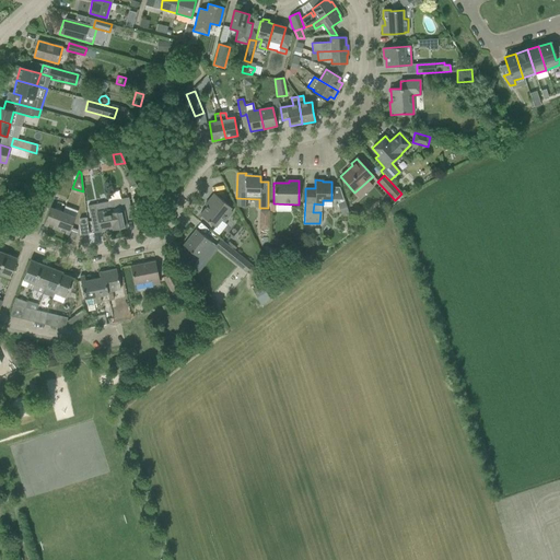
[(47,197),(53,199),(55,194),(57,189),(50,187),(49,191),(47,197)]
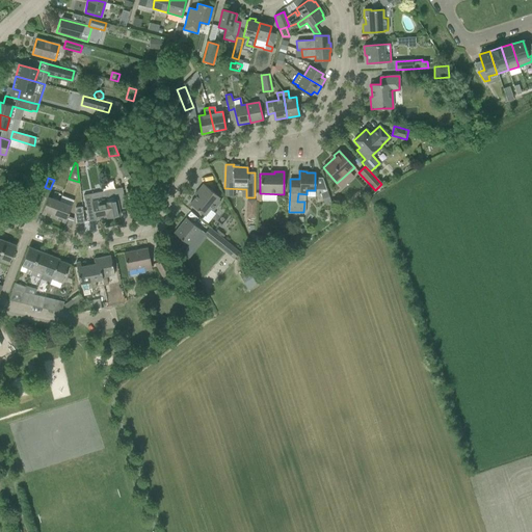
[(194,194),(196,196),(189,204),(204,216),(210,209),(212,211),(220,202),(217,200),(219,197),(203,184),(194,194)]
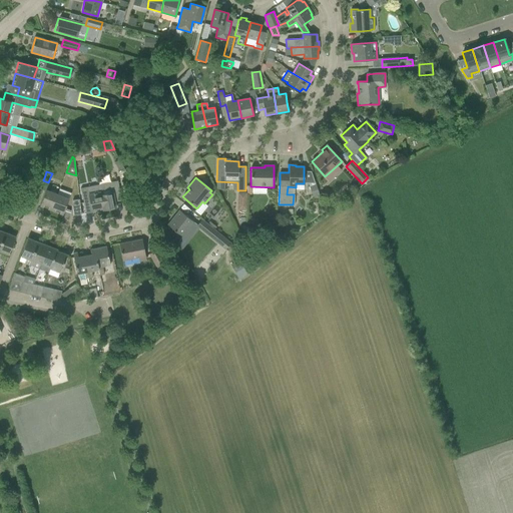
[(120,199),(117,182),(111,183),(111,182),(98,185),(103,208),(102,208),(103,210),(115,207),(114,201),(120,199)]
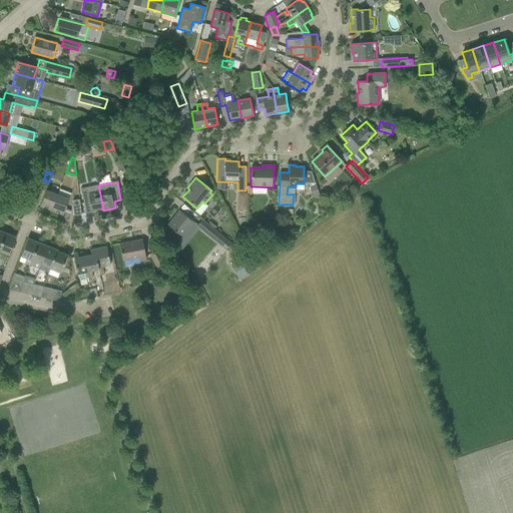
[(320,195),(316,183),(309,185),(313,197),(320,195)]
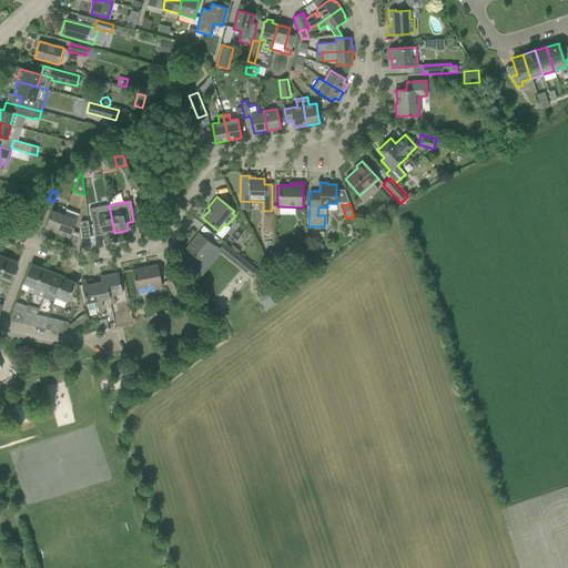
[(114,231),(109,205),(109,204),(95,208),(89,209),(92,226),(99,225),(101,233),(113,231),(114,231)]
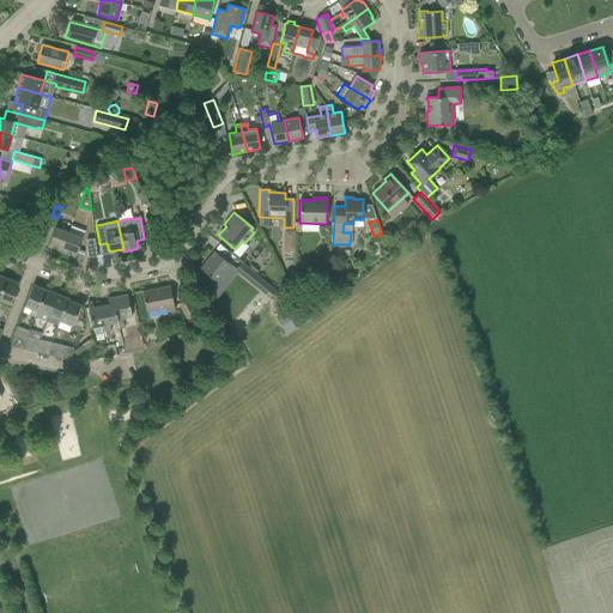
[(48,246),(61,250),(68,232),(54,228),(48,246)]
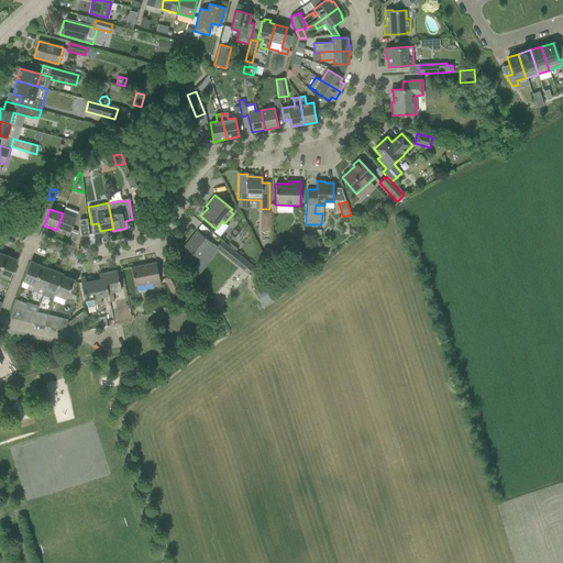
[(63,213),(56,230),(69,235),(75,219),(63,213)]
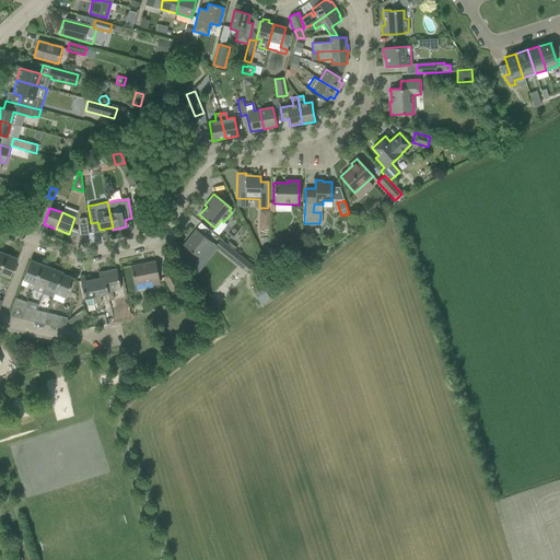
[(79,219),(77,235),(89,234),(86,218),(79,219)]
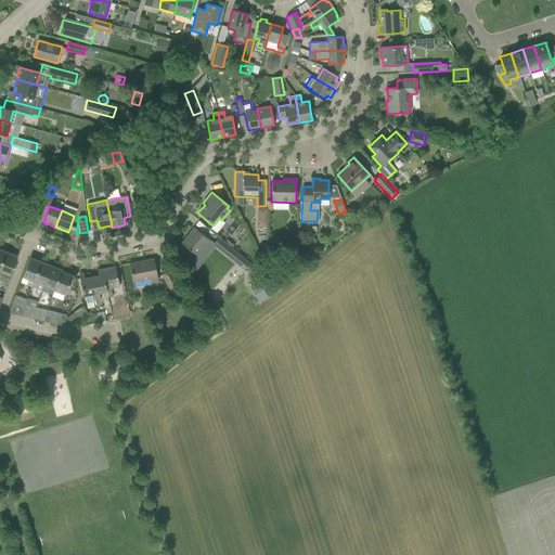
[(181,243),(197,256),(209,241),(194,228),(181,243)]
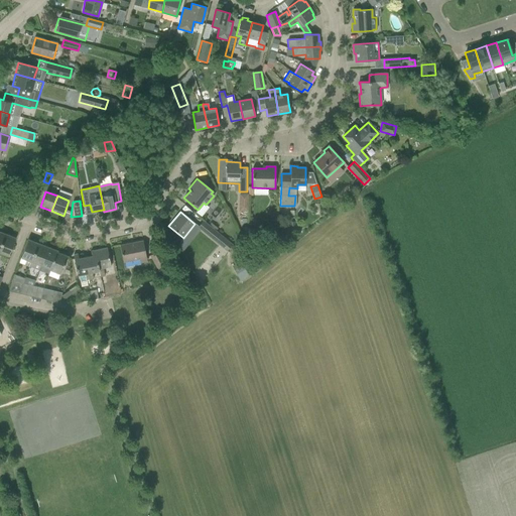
[(274,225),(274,229),(278,229),(278,212),(269,212),(269,225),(274,225)]
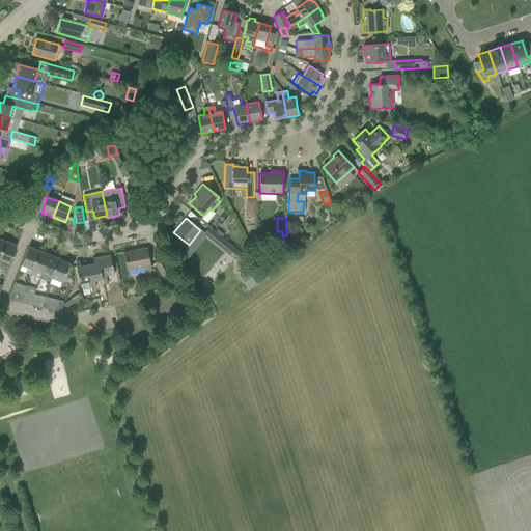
[(208,227),(203,233),(218,245),(233,258),(239,251),(223,239),(208,227)]
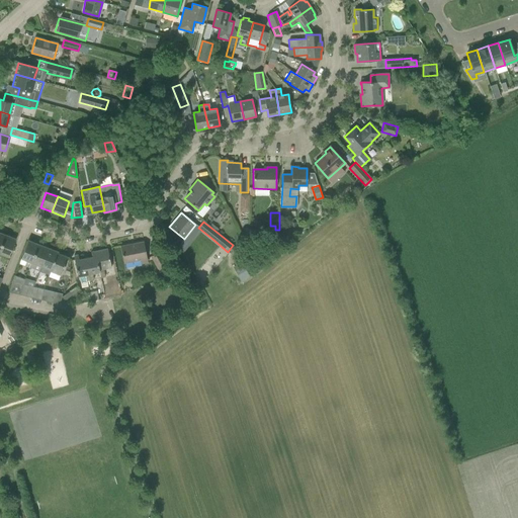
[(15,239),(5,235),(0,247),(0,253),(8,257),(15,239)]
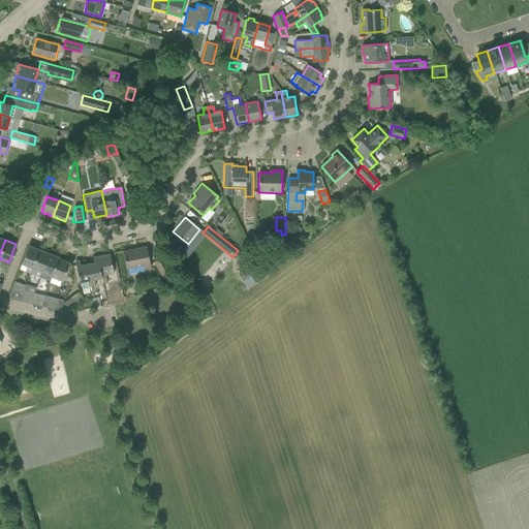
[(30,273),(32,268),(38,249),(28,245),(22,263),(27,266),(25,272),(30,273)]
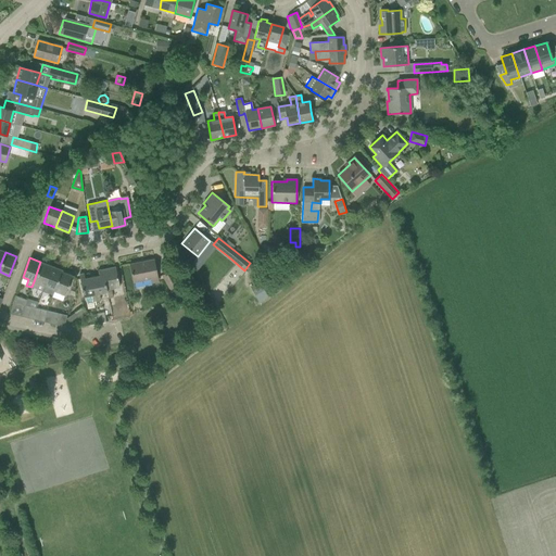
[(273,262),(280,278),(287,275),(278,258),(273,262)]
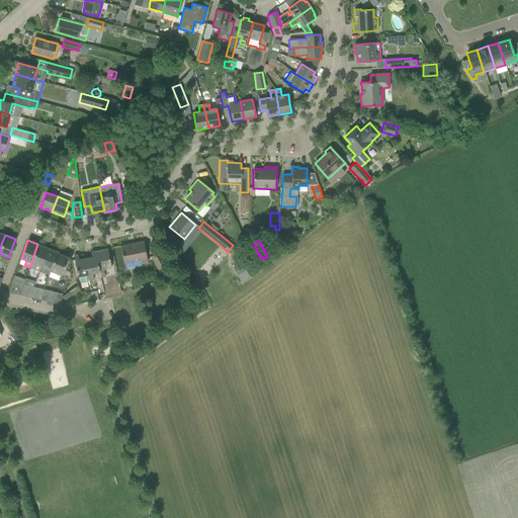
[(120,246),(122,256),(123,263),(147,259),(144,242),(120,246)]
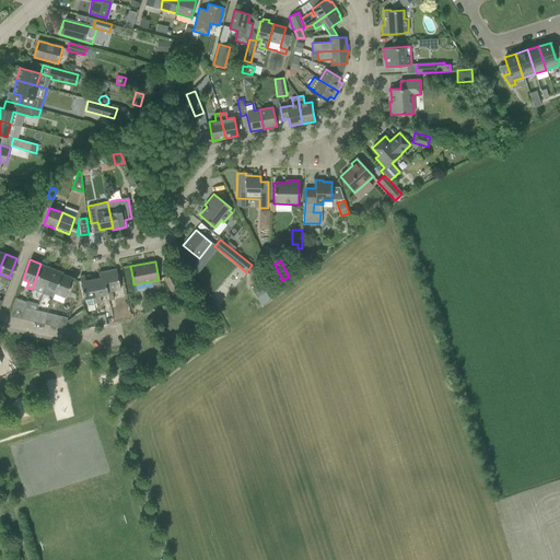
[(34,283),(44,288),(51,268),(41,264),(34,283)]
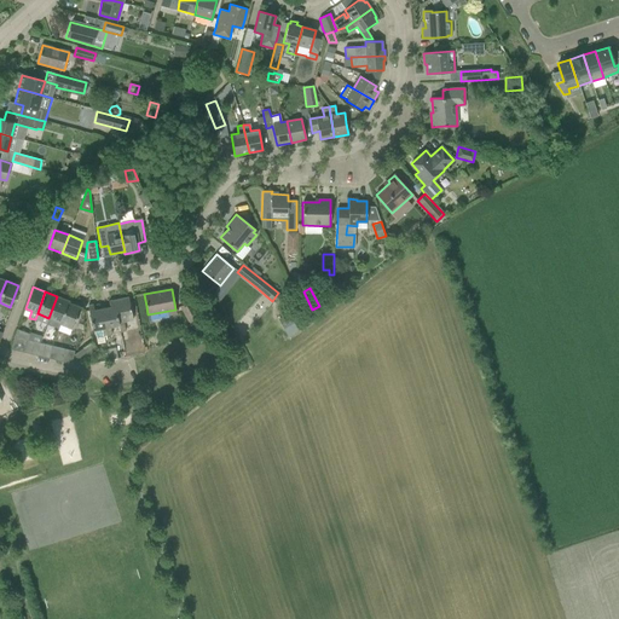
[(266,310),(272,302),(262,293),(256,300),(266,310)]
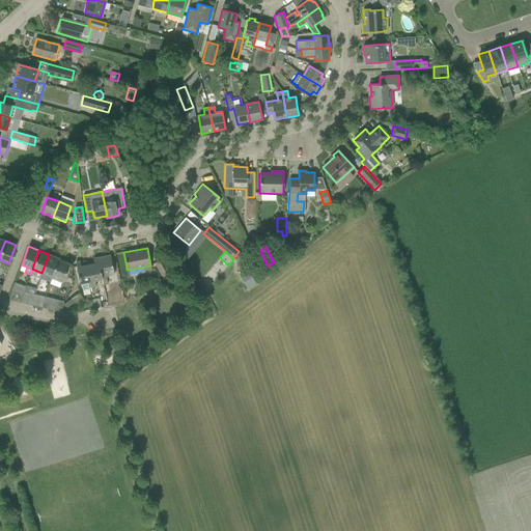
[(42,273),(52,277),(59,259),(59,258),(49,254),(42,273)]
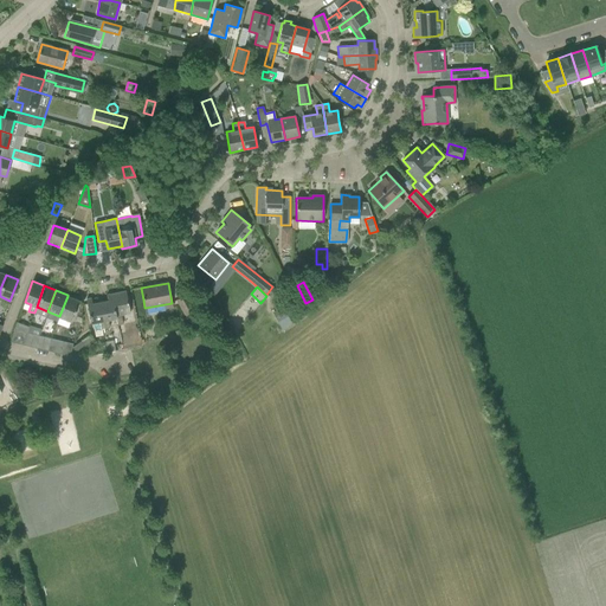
[(126,291),(114,294),(121,333),(124,331),(122,324),(121,315),(130,314),(126,291)]
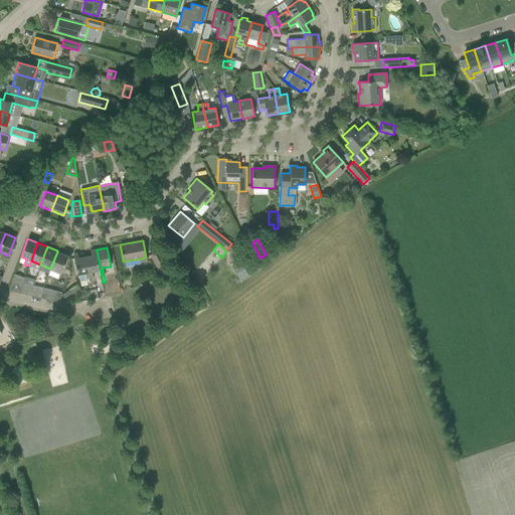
[(84,256),(90,279),(93,279),(92,272),(99,271),(100,277),(101,283),(103,283),(97,249),(91,250),(92,255),(84,256)]
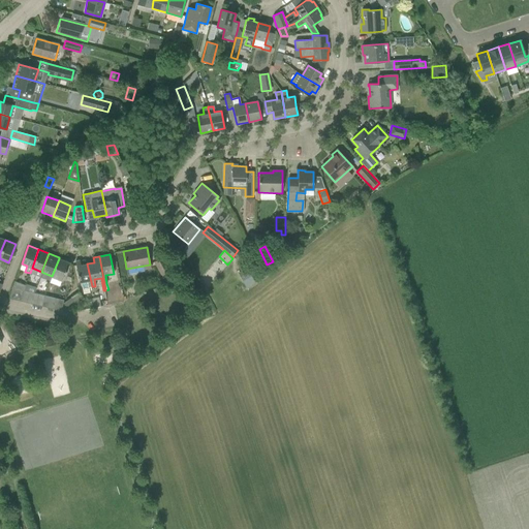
[(52,276),(51,277),(62,281),(69,262),(59,258),(52,276)]
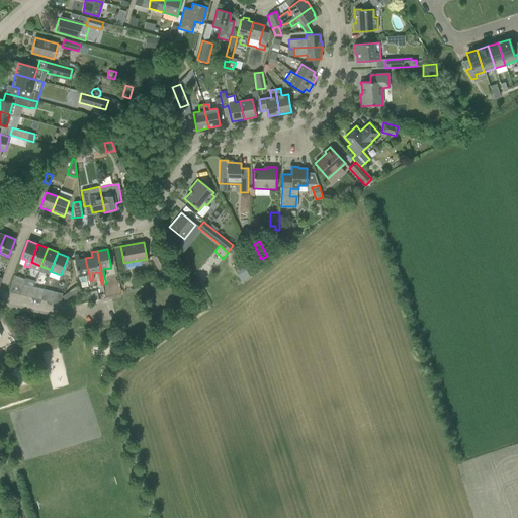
[(86,281),(90,280),(85,258),(78,260),(78,255),(73,256),(77,276),(85,275),(86,281)]
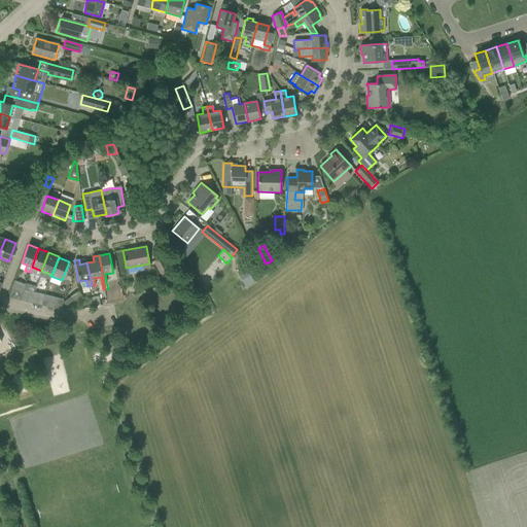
[(244,268),(237,272),(241,279),(248,276),(244,268)]
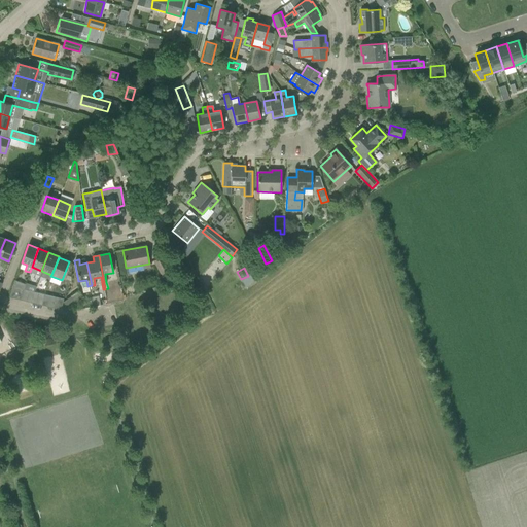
[(9,297),(20,301),(24,289),(25,284),(14,280),(12,287),(11,286),(9,297)]
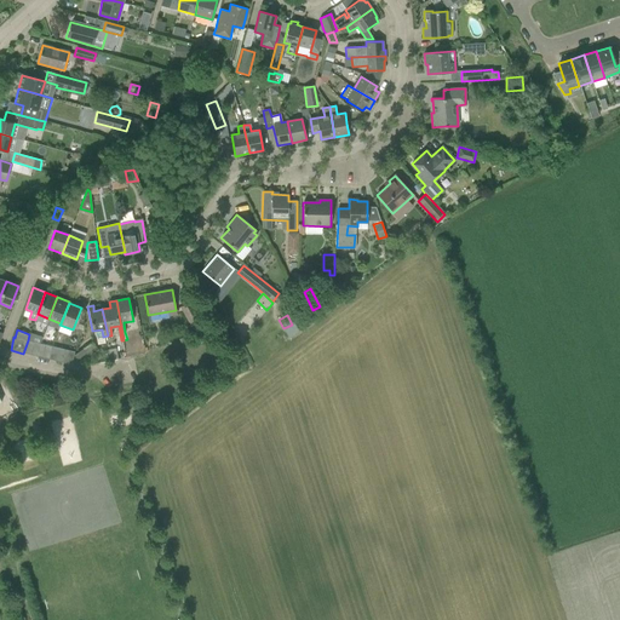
[(23,354),(36,356),(40,344),(42,337),(29,333),(29,334),(28,340),(23,354)]
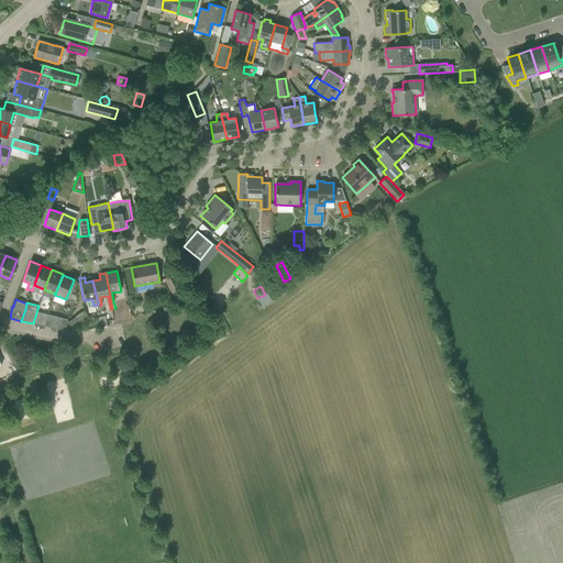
[(79,315),(67,322),(72,330),(84,321),(89,318),(84,311),(79,315)]
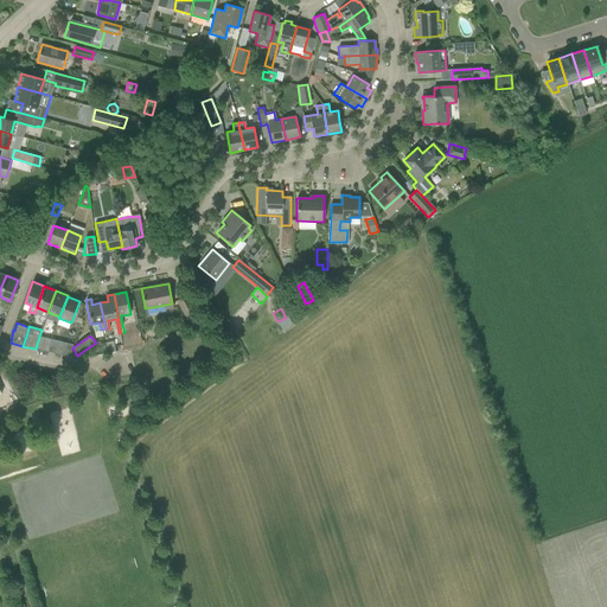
[(36,349),(48,352),(51,339),(39,337),(36,349)]
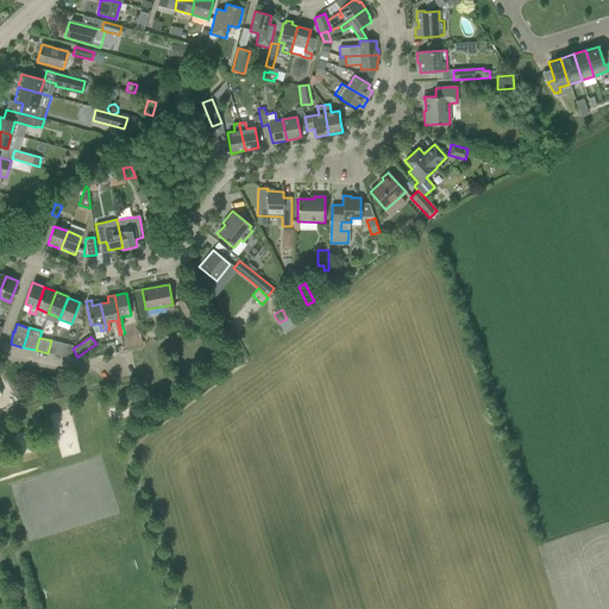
[(51,340),(48,353),(66,357),(70,353),(73,345),(63,343),(51,340)]
